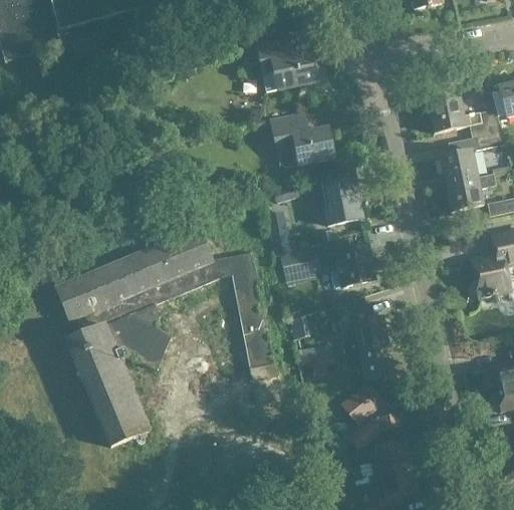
[(0,0),(0,50),(3,60),(61,45),(48,0),(0,0)]
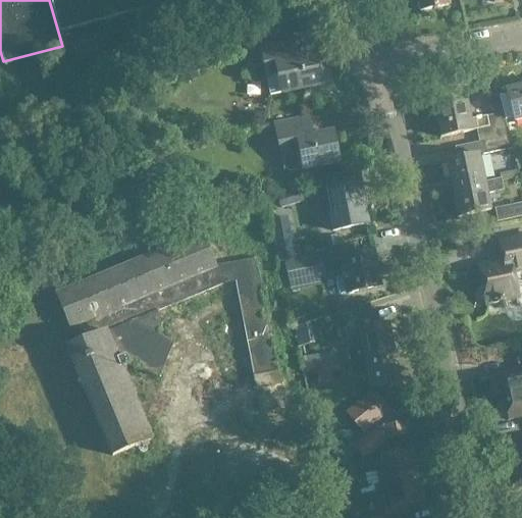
[(49,0),(62,46),(151,21),(147,6),(168,0),(49,0)]
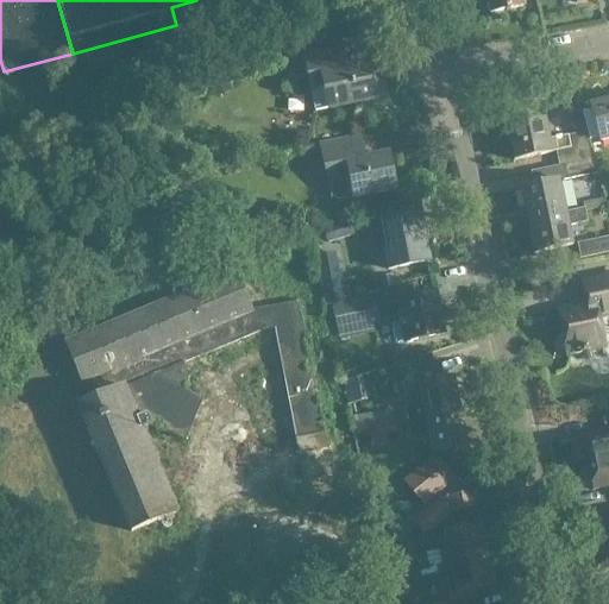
[(487,0),(490,10),(523,4),(522,0),(487,0)]
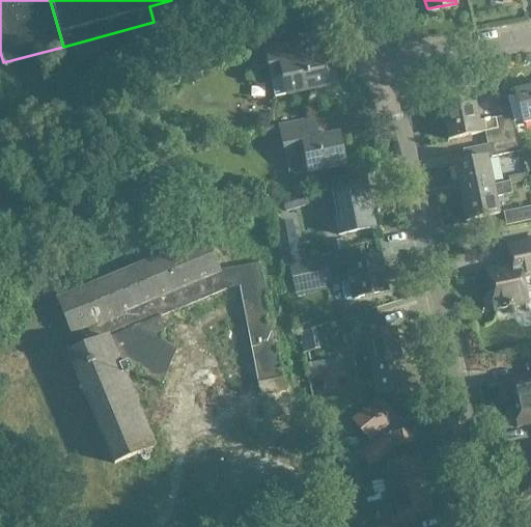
[(274,93),(285,91),(327,83),(320,52),(300,56),(296,36),(263,44),(271,75),(270,75),(274,93)]
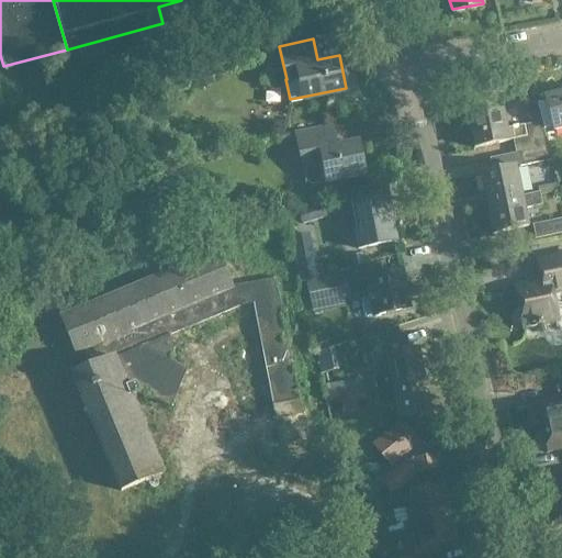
[(228,59),(246,53),(243,42),(224,48),(228,59)]
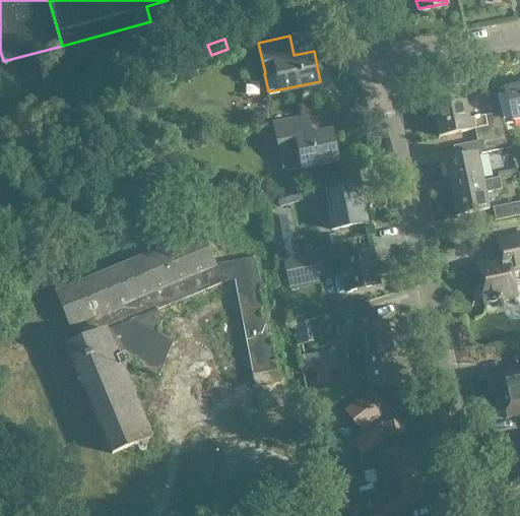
[(504,117),(511,114),(512,118),(519,115),(519,81),(503,86),(505,90),(497,93),(504,117)]
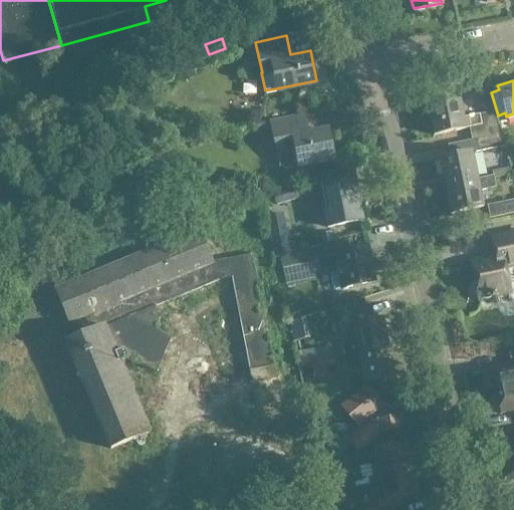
[(468,124),(471,136),(499,130),(490,99),(484,101),(486,111),(462,115),(458,98),(426,104),(432,133),(468,124)]
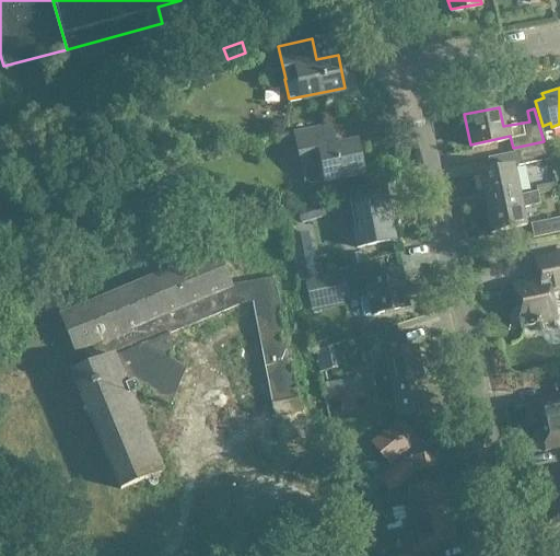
[(296,129),(306,182),(363,171),(357,139),(335,143),(330,122),(296,129)]
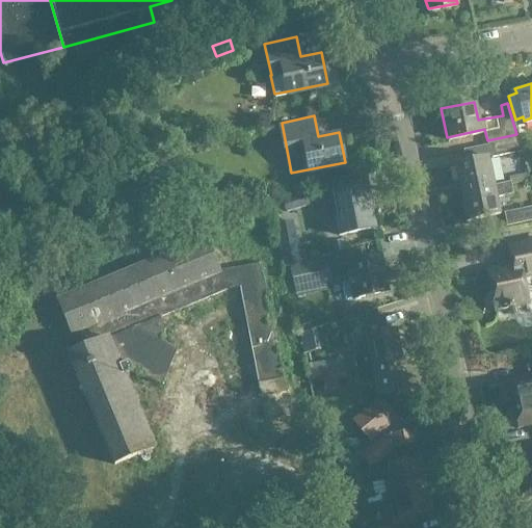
[(516,134),(487,140),(487,142),(489,142),(491,154),(521,149),(516,134)]
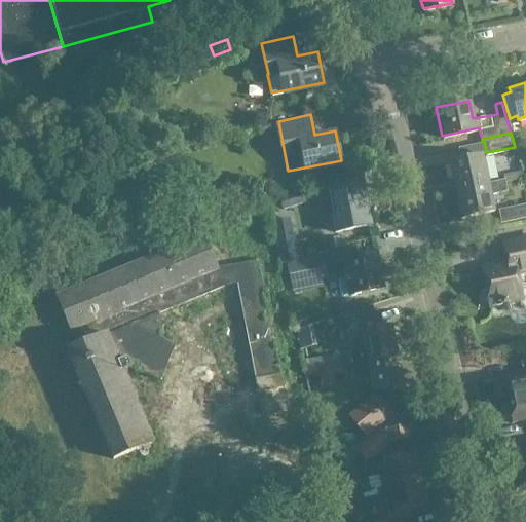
[(447,159),(453,188),(487,181),(481,152),(447,159)]
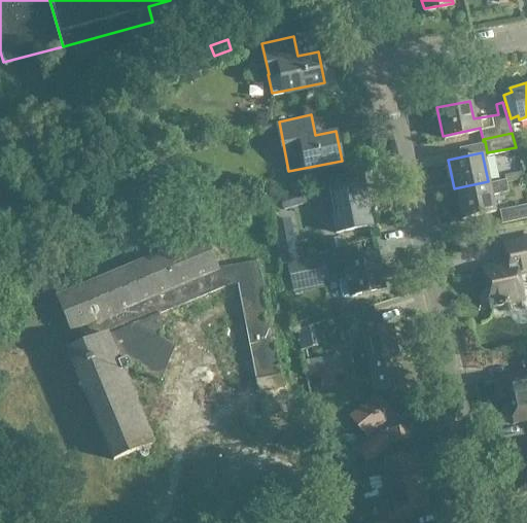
[(504,177),(488,181),(454,188),(460,216),(494,209),(490,194),(507,189),(504,177)]
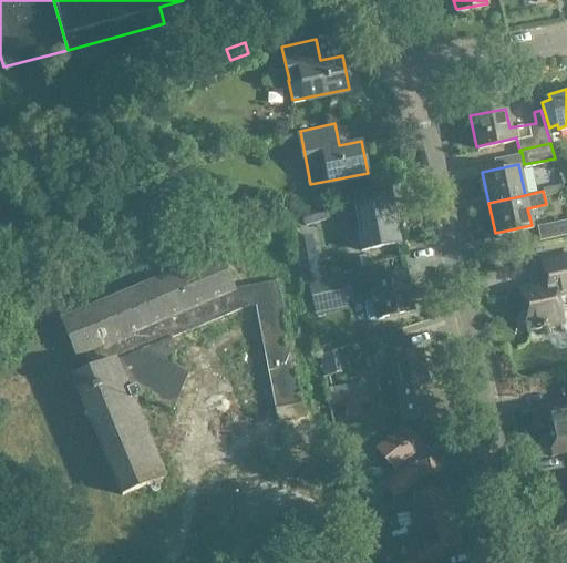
[(359,226),(357,226),(361,248),(398,241),(389,197),(354,204),(359,226)]
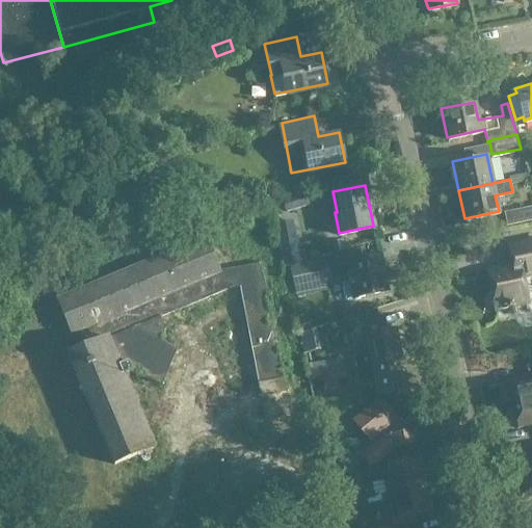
[(309,201),(304,189),(272,200),(276,211),(309,201)]
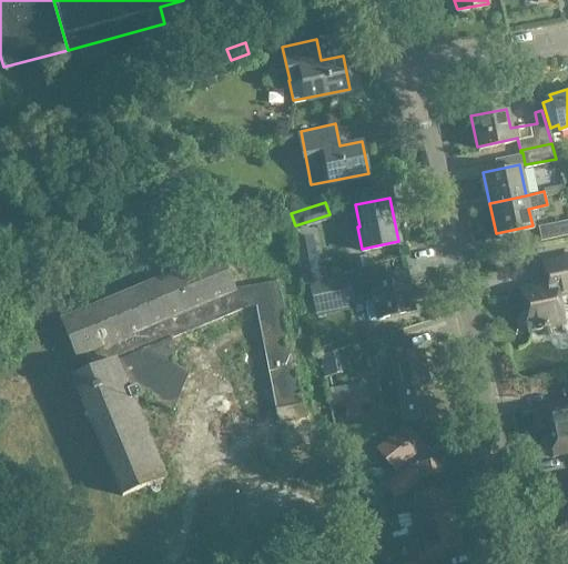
[(541,238),(567,232),(567,217),(538,223),(541,238)]
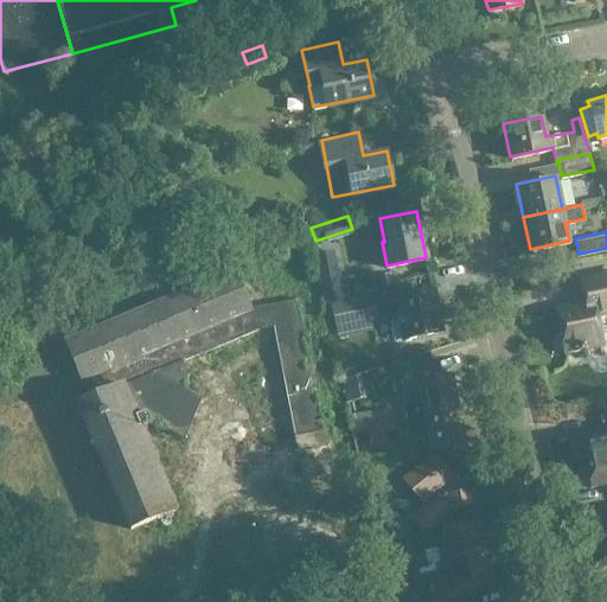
[(296,298),(249,307),(234,269),(65,339),(89,395),(77,401),(129,526),(173,507),(139,423),(147,420),(184,435),(202,391),(183,384),(186,371),(181,359),(257,327),(273,325),(296,449),(325,444),(296,298)]
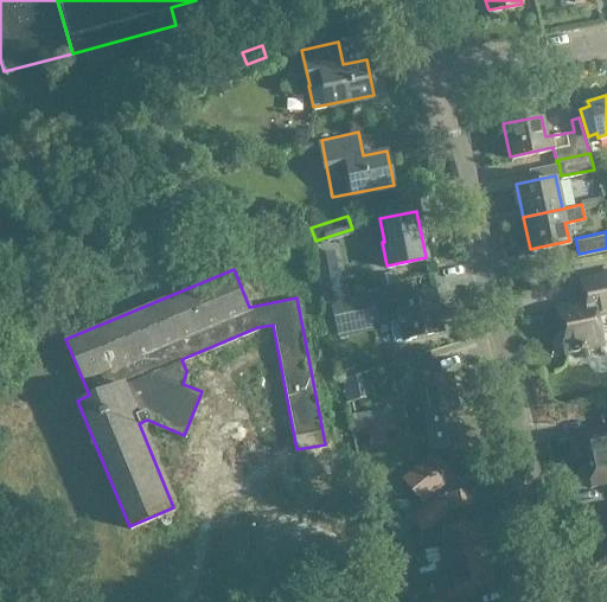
[(606,271),(580,277),(583,298),(568,300),(568,303),(555,306),(564,351),(585,346),(585,344),(601,341),(595,312),(606,308),(606,271)]
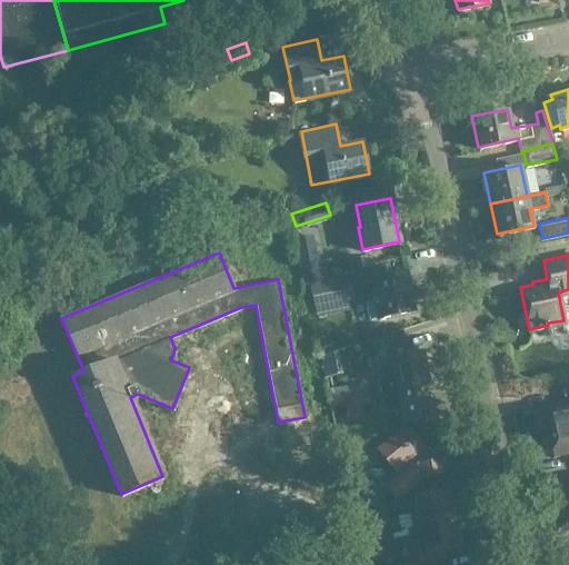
[(413,309),(406,274),(375,280),(371,266),(343,271),(343,274),(310,281),(313,298),(347,291),(349,297),(373,291),(379,316),(413,309)]
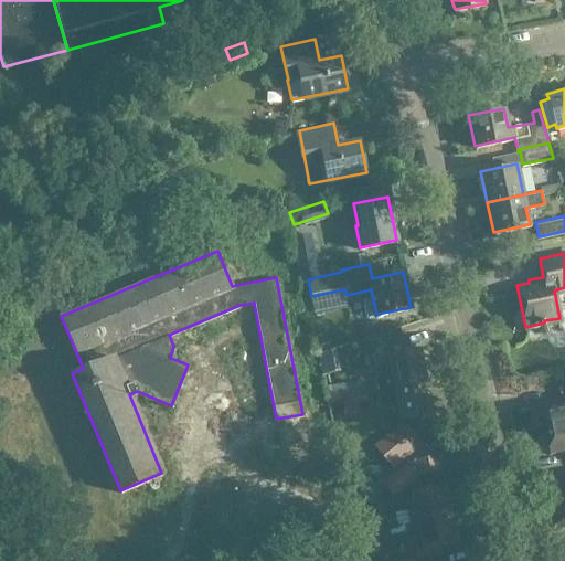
[(398,335),(396,315),(371,318),(374,338),(398,335)]
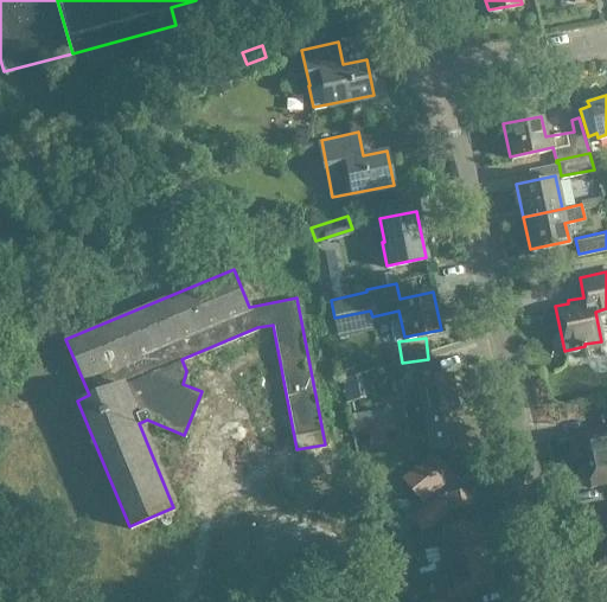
[(422,398),(426,414),(457,408),(449,373),(414,380),(417,399),(422,398)]
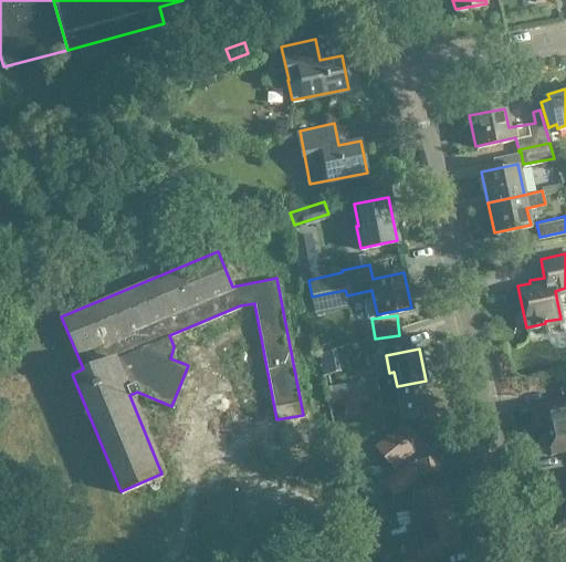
[(380,376),(367,378),(369,392),(383,389),(380,376)]
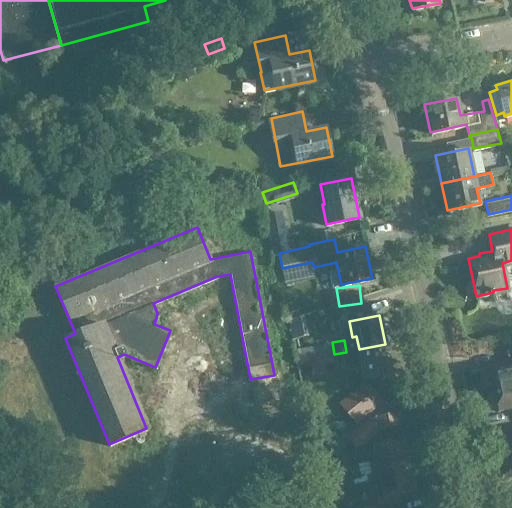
[(334,355),(334,354),(332,342),(295,349),(297,362),(334,355)]
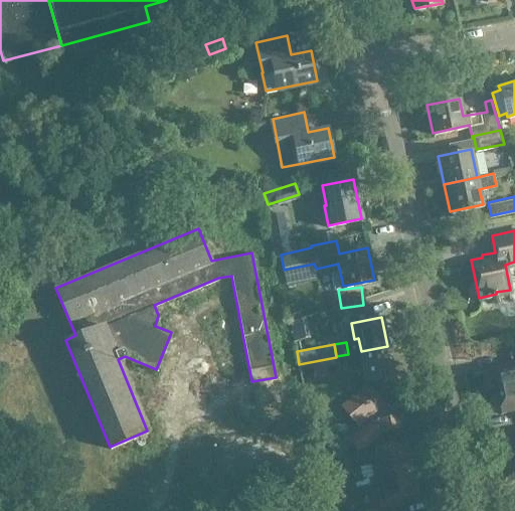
[(367,379),(393,374),(387,346),(361,351),(348,354),(351,367),(351,369),(364,367),(367,379)]
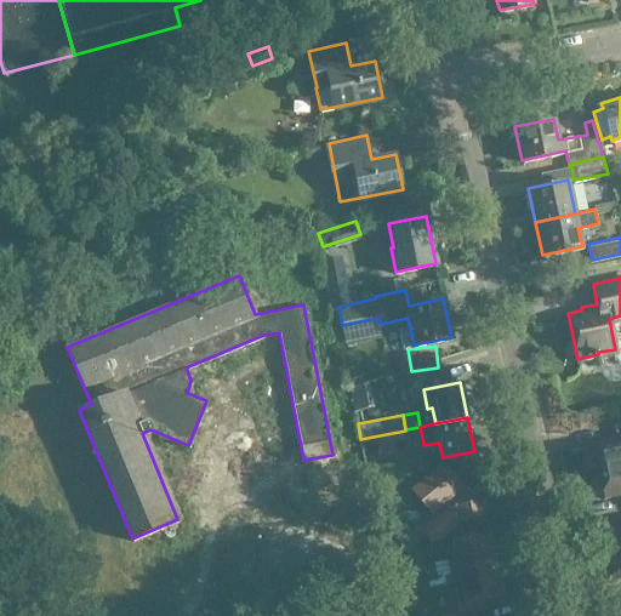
[(408,445),(423,443),(420,427),(405,429),(405,431),(408,445)]
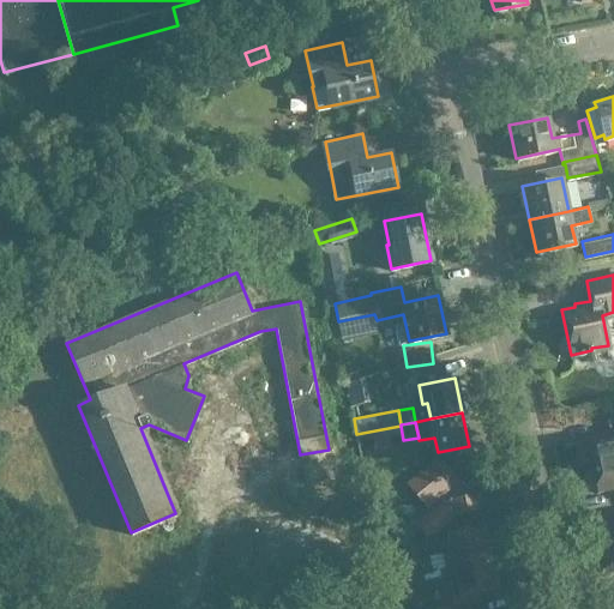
[(590,458),(590,462),(613,457),(613,428),(584,435),(585,439),(582,440),(579,444),(582,456),(587,459),(590,458)]
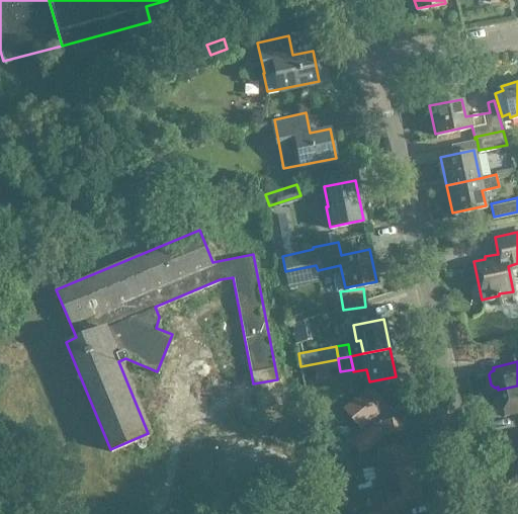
[(328,366),(327,362),(314,365),(317,378),(330,375),(328,366)]
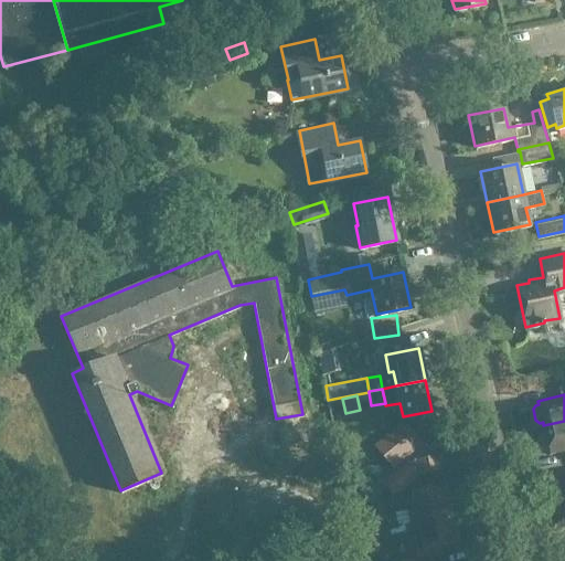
[(564,421),(543,425),(544,431),(541,431),(539,435),(541,446),(545,448),(548,448),(548,452),(564,447),(564,421)]
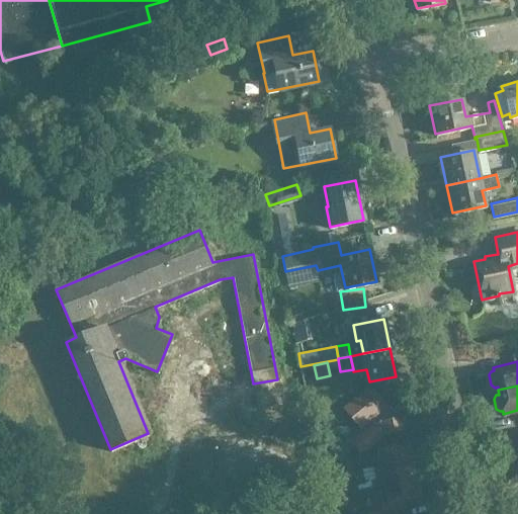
[(343,407),(358,426),(383,405),(368,387),(343,407)]
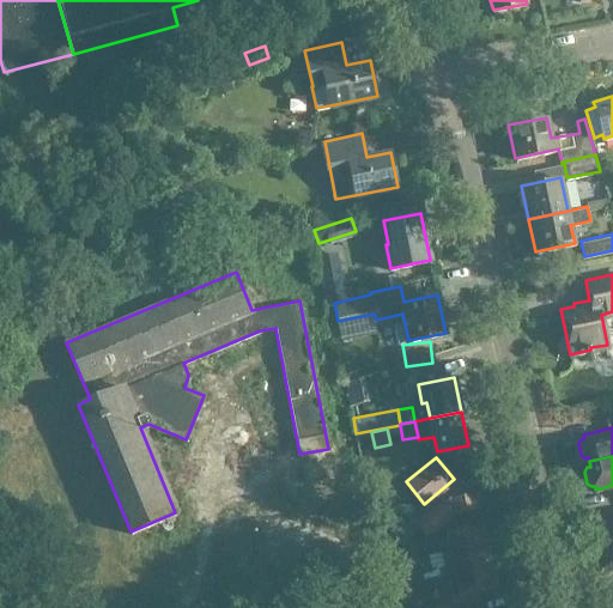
[(449,497),(451,512),(480,506),(474,475),(449,497)]
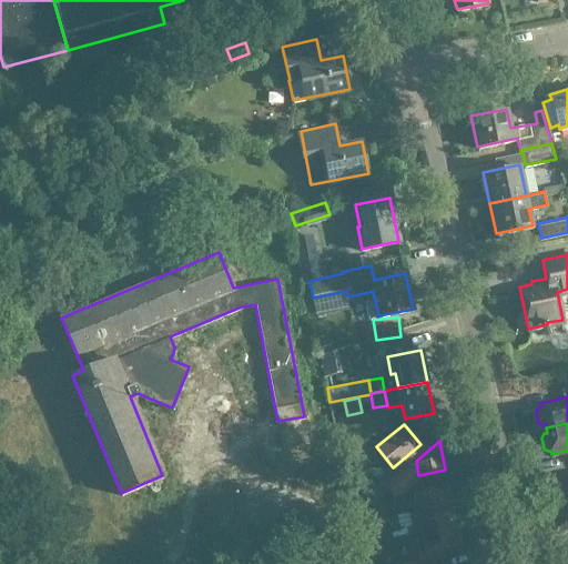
[(412,490),(418,522),(454,515),(448,489),(430,492),(429,486),(412,490)]
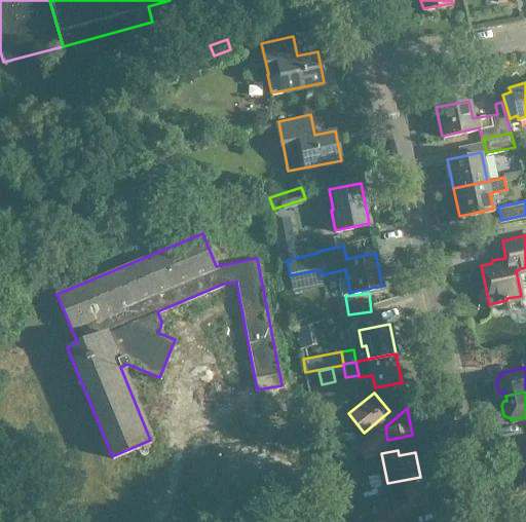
[(382,513),(393,511),(395,515),(410,512),(409,506),(425,502),(420,477),(387,483),(376,485),(382,513)]
